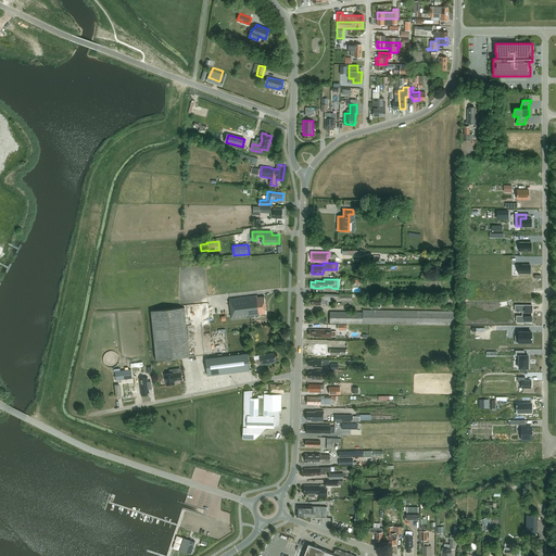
[(453,293),(442,293),(442,306),(453,306),(453,293)]
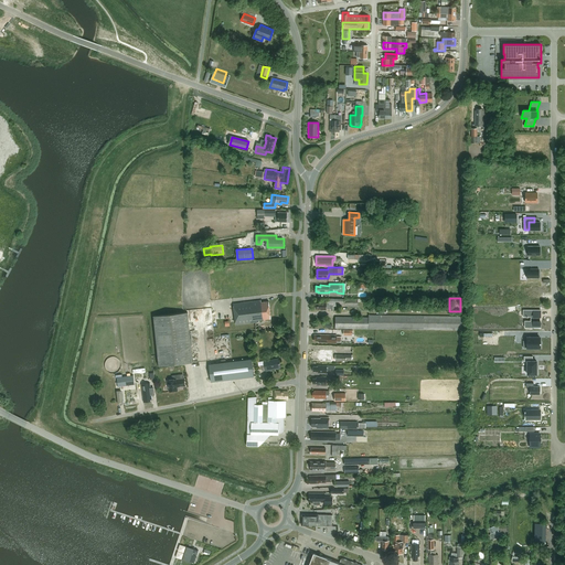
[(259,320),(272,319),(269,301),(262,302),(262,300),(233,304),(236,324),(255,322),(259,322),(259,320)]
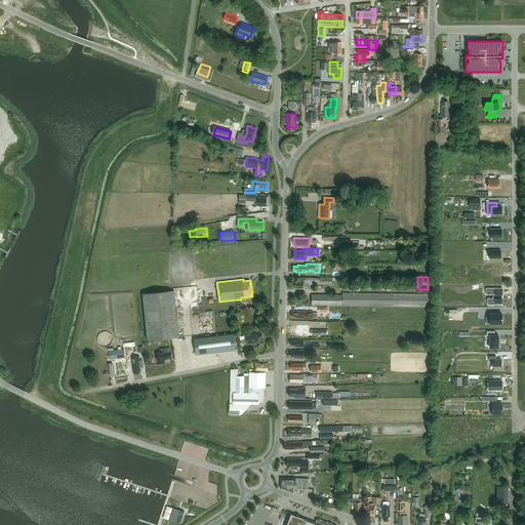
[(487,288),(487,294),(494,294),(494,298),(488,298),(488,305),(502,305),(502,298),(501,298),(501,294),(502,294),(502,288),(487,288)]
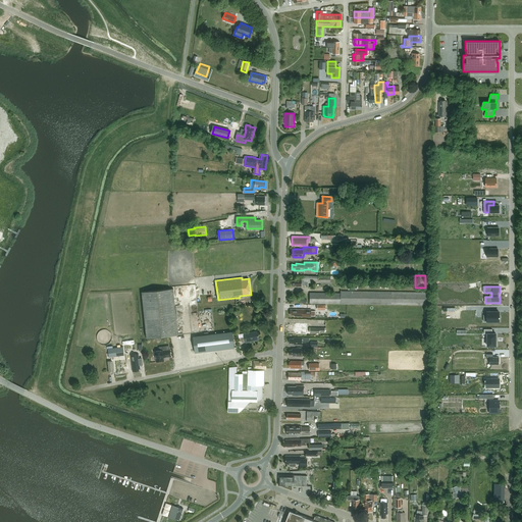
[(173,289),(142,292),(147,337),(178,333),(173,289)]
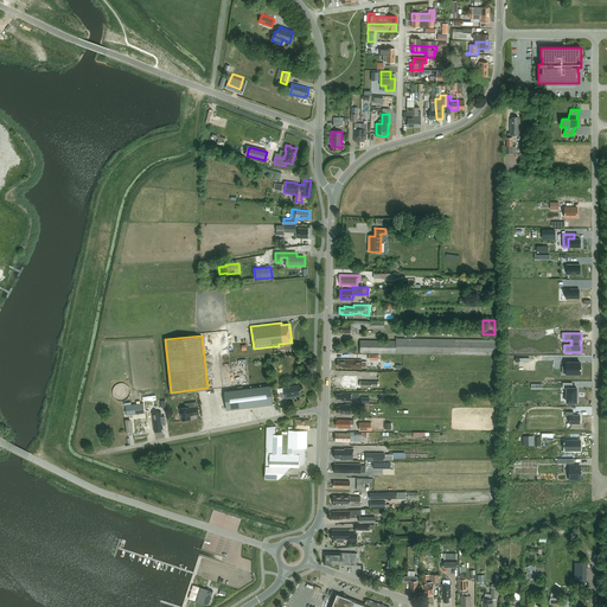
[(396,340),(360,340),(360,352),(499,355),(499,340),(396,338),(396,340)]
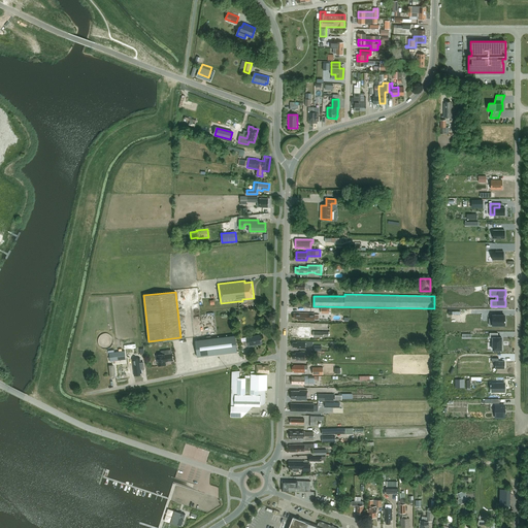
[(452,311),(452,322),(465,323),(466,315),(459,315),(459,311),(452,311)]
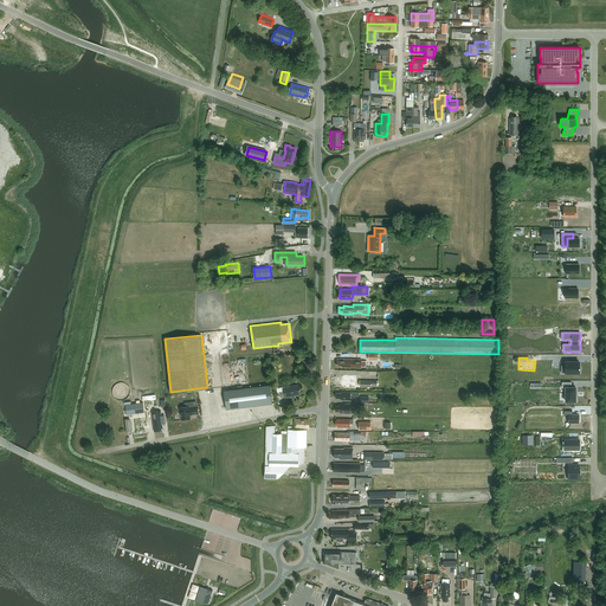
[(566,362),(566,373),(580,373),(580,362),(566,362)]
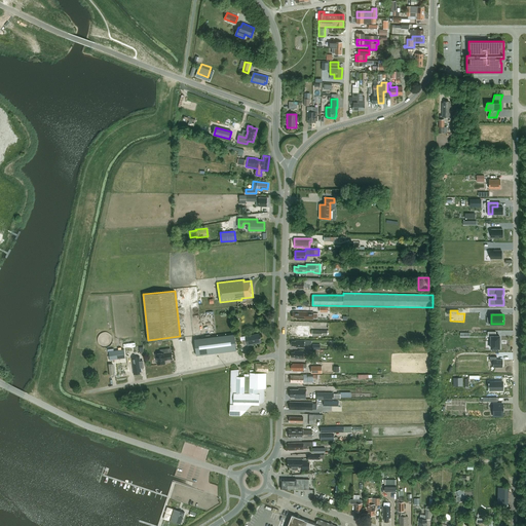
[(307,332),(307,327),(300,326),(300,328),(294,328),(294,329),(293,329),(293,332),(294,332),(294,335),(302,335),(302,337),(310,337),(311,332),(307,332)]
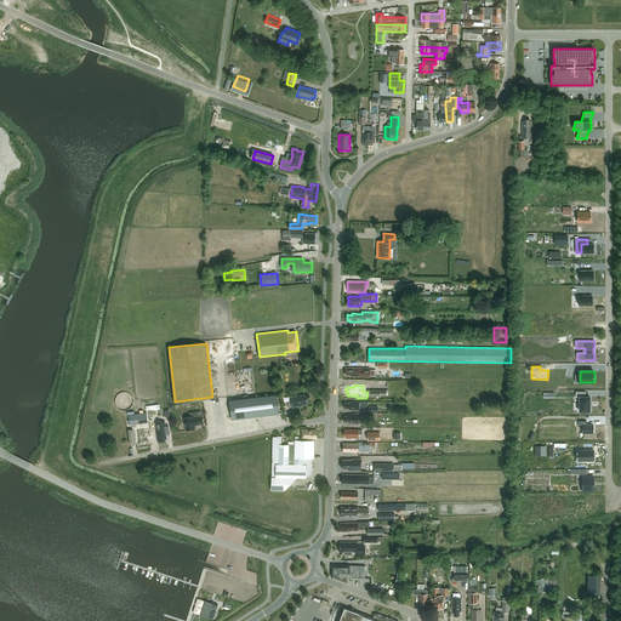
[(289,408),(309,404),(307,393),(291,397),(292,400),(288,402),(289,408)]
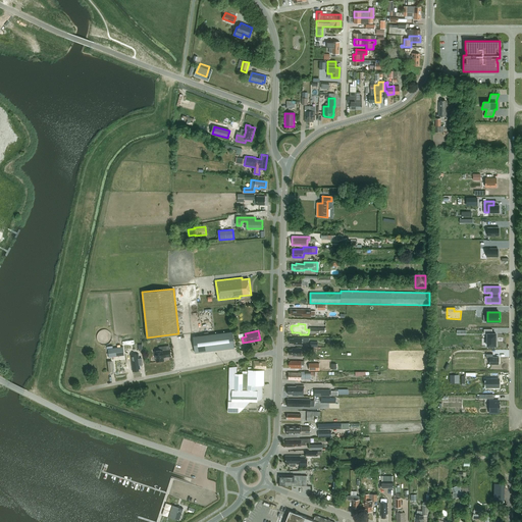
[(232,331),(193,336),(195,353),(235,348),(232,331)]
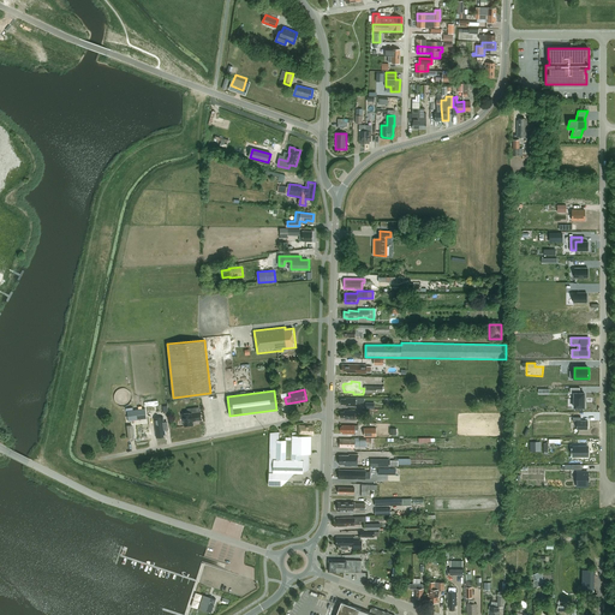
[(574,393),(574,407),(584,407),(584,393),(580,393),(574,393)]
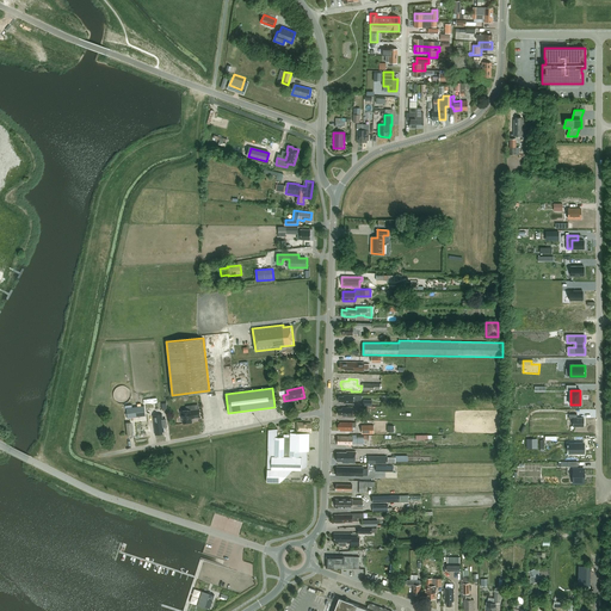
[(144,406),(127,408),(128,418),(146,415),(144,406)]
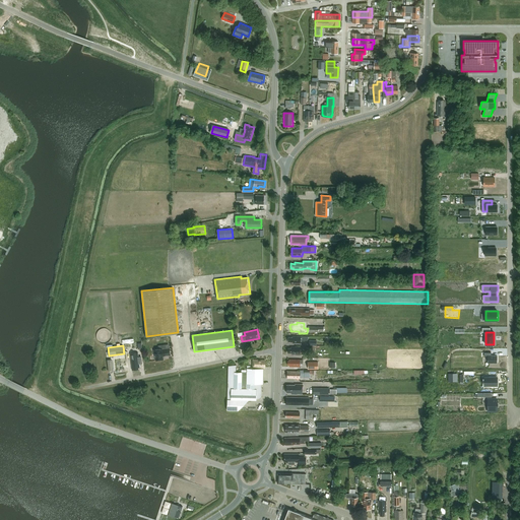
[(164,356),(171,355),(170,347),(163,348),(160,347),(155,348),(154,349),(153,349),(153,355),(154,355),(155,361),(164,360),(164,356)]
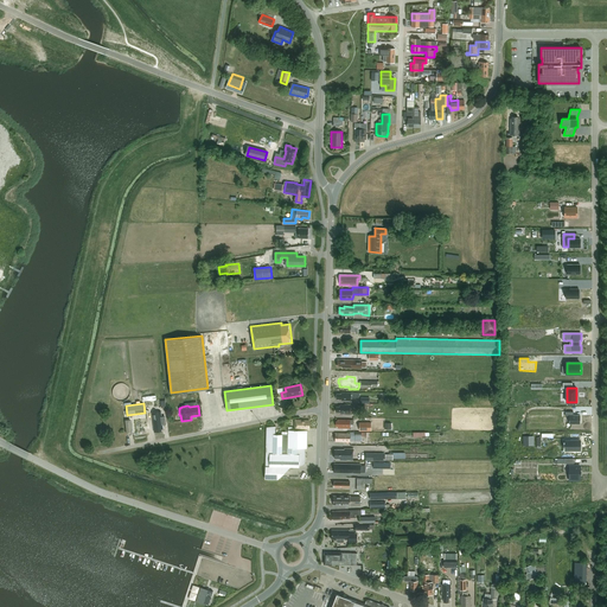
[(566,411),(566,415),(569,415),(569,423),(580,423),(580,415),(573,415),(573,411),(566,411)]
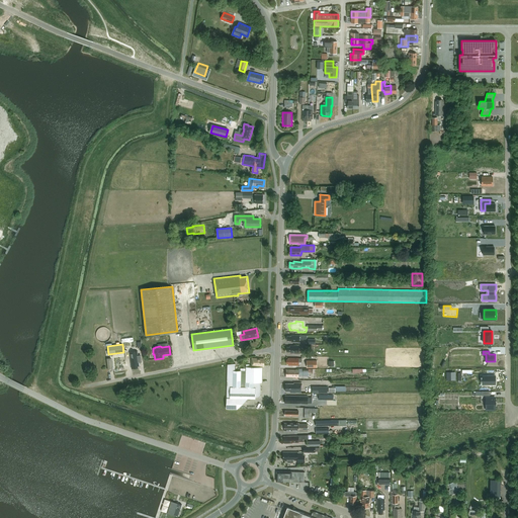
[(139,365),(140,365),(139,352),(131,352),(132,366),(134,366),(134,367),(139,367),(139,365)]
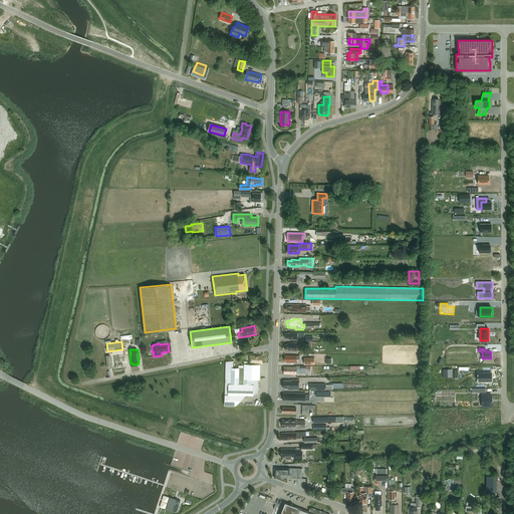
[(262,363),(262,356),(250,355),(250,362),(248,362),(248,361),(244,361),(244,368),(233,368),(233,361),(226,361),(225,406),(235,406),(246,396),(254,396),(254,395),(256,395),(258,392),(259,387),(256,386),(259,383),(259,379),(260,379),(261,364),(258,364),(258,363),(262,363)]
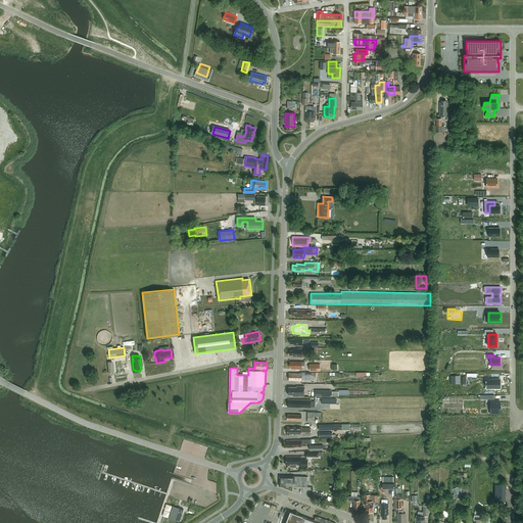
[(488,379),(488,387),(501,387),(501,379),(488,379)]
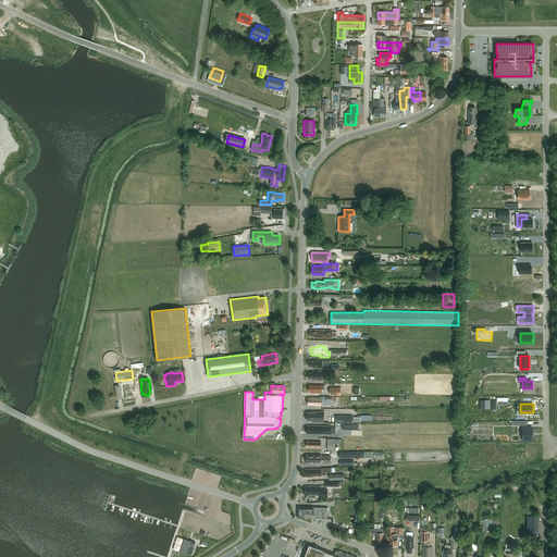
[(308,412),(307,421),(312,421),(312,422),(324,422),(324,411),(317,411),(317,412),(308,412)]
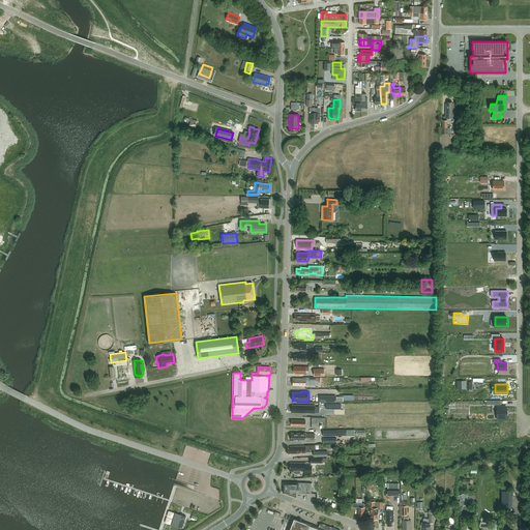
[(498,409),(498,417),(503,417),(503,419),(506,419),(506,407),(503,407),(503,409),(498,409)]
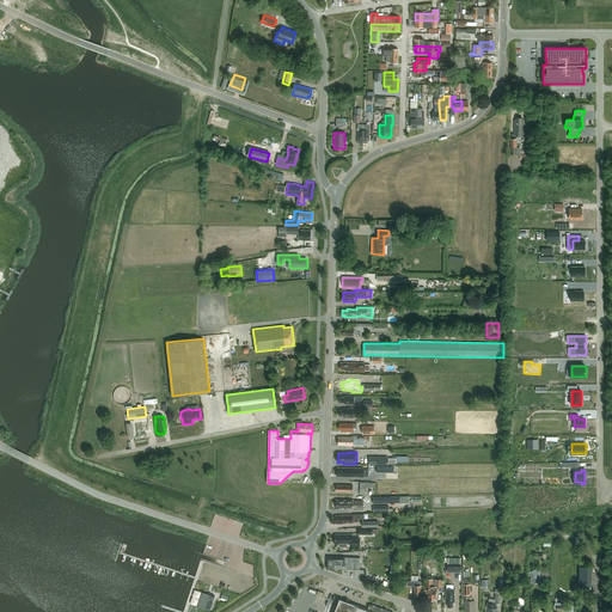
[(366,482),(360,482),(360,494),(366,494),(366,493),(368,493),(368,488),(375,488),(375,483),(366,482)]
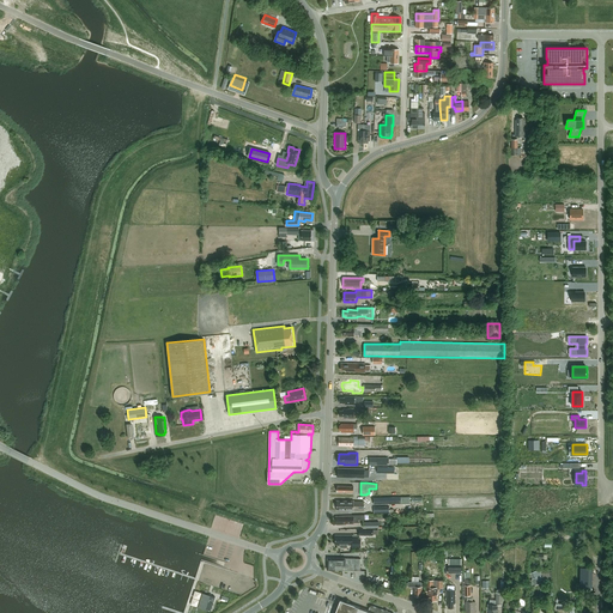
[(335,535),(335,542),(338,542),(338,545),(340,545),(340,547),(347,547),(347,545),(352,545),(352,547),(360,547),(360,541),(356,541),(356,539),(352,539),(352,535),(335,535)]
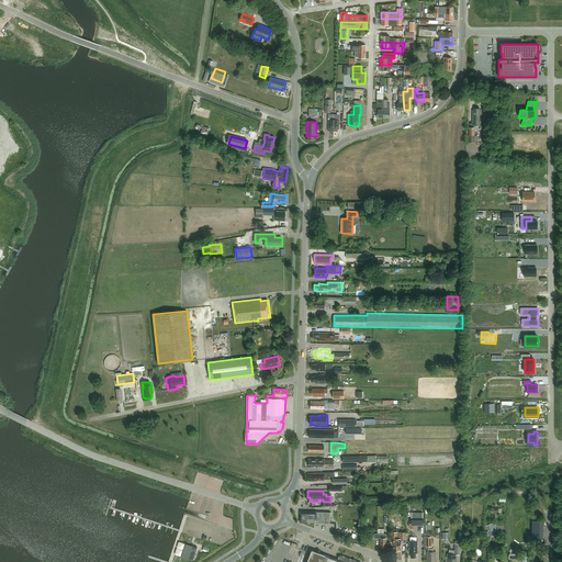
[(301,512),(300,523),(330,524),(330,512),(326,512),(301,512)]
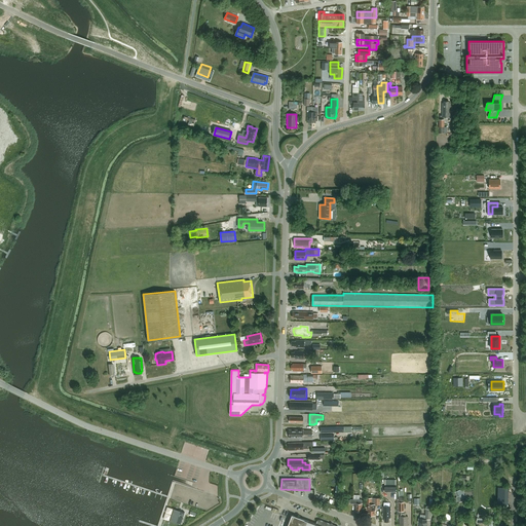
[(461,489),(455,492),(457,496),(461,494),(463,498),(465,497),(461,489)]
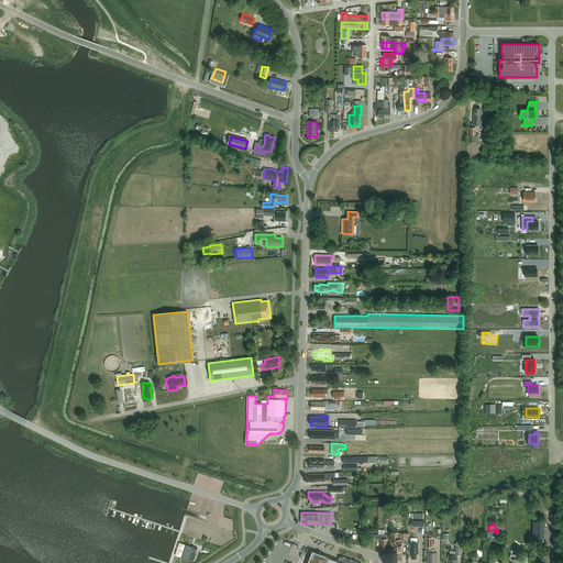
[(394,545),(394,551),(401,551),(401,540),(407,541),(407,533),(393,532),(393,542),(392,542),(390,545),(394,545)]
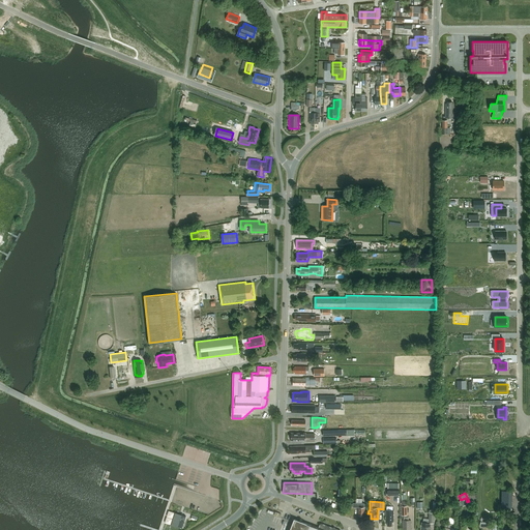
[(359,513),(359,516),(363,516),(364,512),(365,512),(365,507),(364,507),(364,503),(353,503),(353,507),(358,507),(358,513),(359,513)]
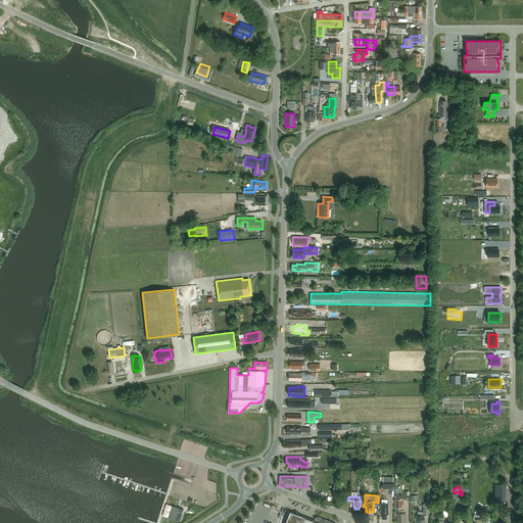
[(173,506),(169,518),(171,519),(180,522),(184,510),(178,507),(175,506),(173,506)]
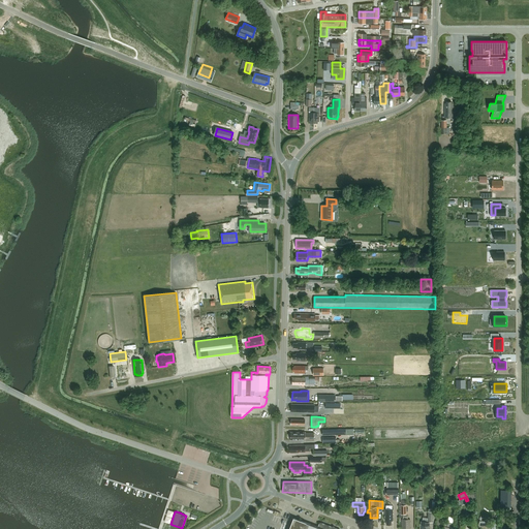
[(423,521),(422,528),(429,528),(430,526),(429,526),(429,522),(433,522),(433,511),(429,511),(428,522),(423,521)]
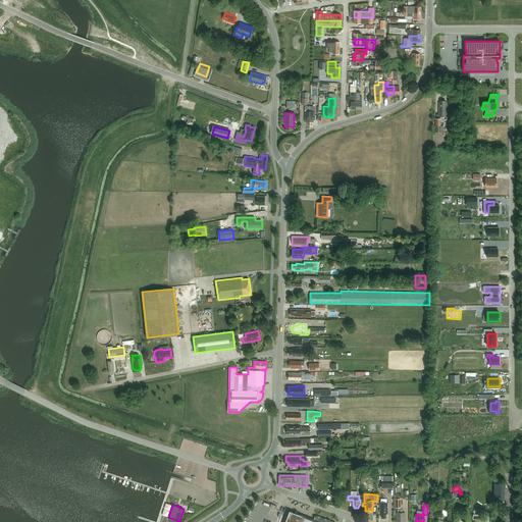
[(313,519),(290,511),(284,521),(335,521),(315,514),(313,519)]
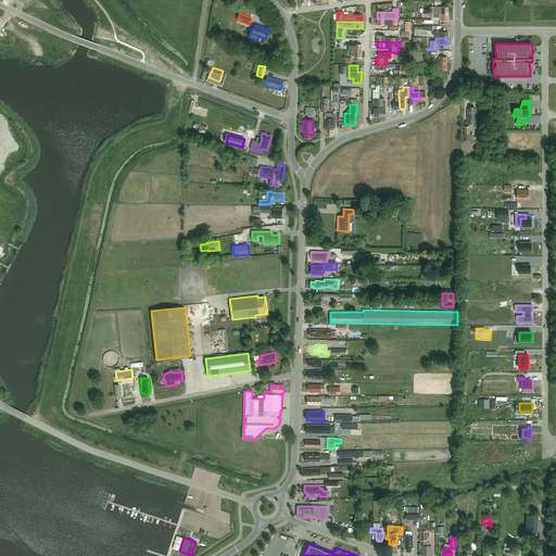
[(431,555),(431,545),(422,545),(421,555),(431,555)]
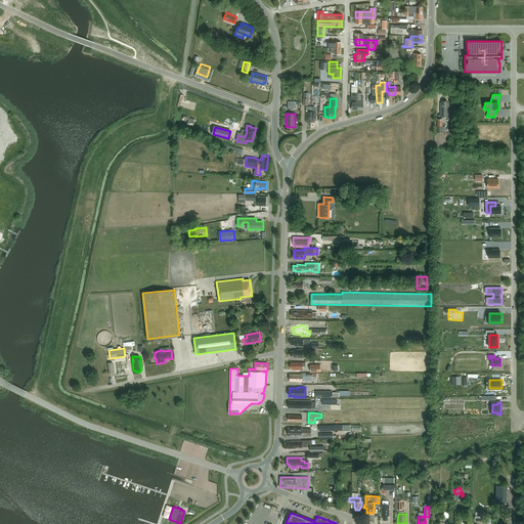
[(509,516),(500,515),(499,522),(508,523),(509,516)]
